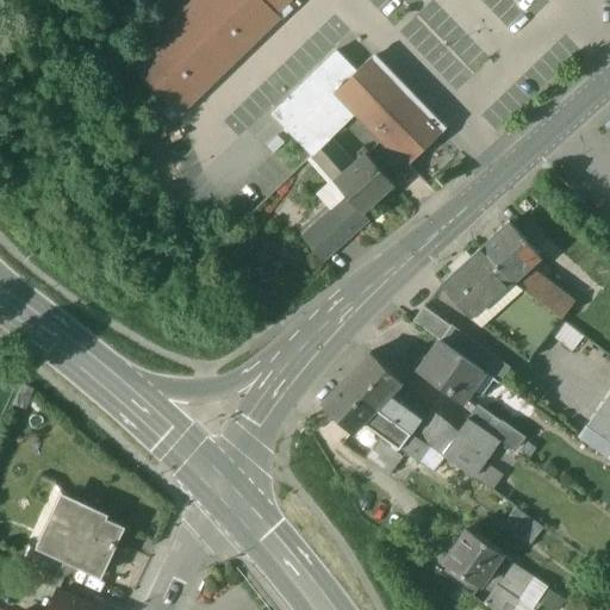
[(194,0),(129,64),(178,114),(278,18),(274,14),(287,0),(194,0)]
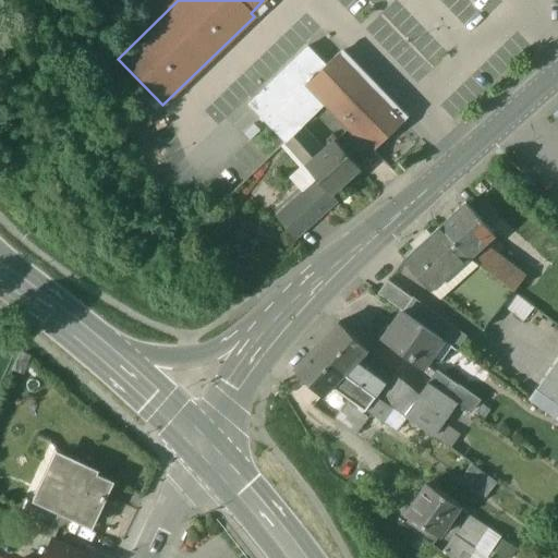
[(307,47),(249,105),(284,143),(301,128),(325,104),(306,84),(326,65),(307,47)]
